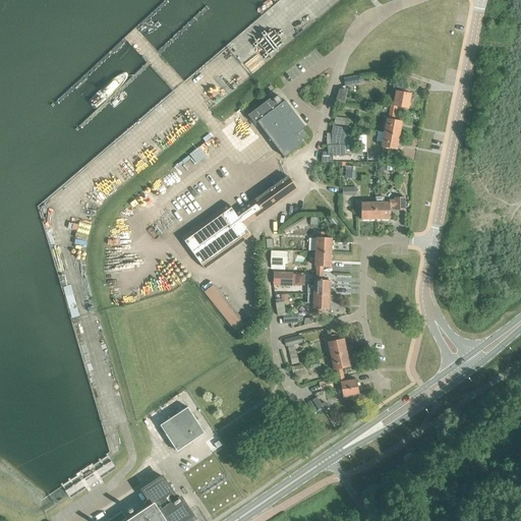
[(358,77),(357,76),(344,79),(345,87),(359,83),(358,77)]
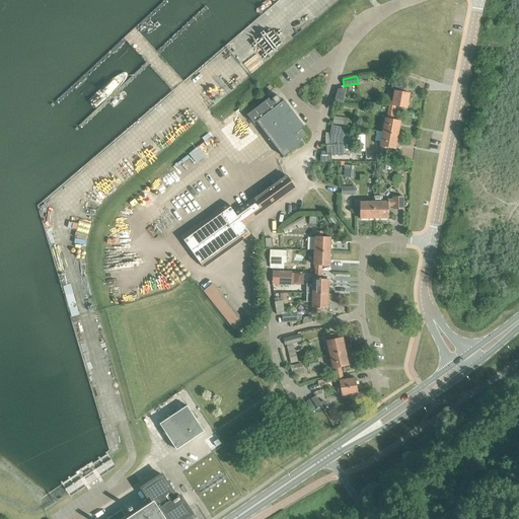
[(388,104),(387,110),(393,112),(394,106),(406,108),(409,93),(401,92),(401,80),(394,80),(394,90),(391,105),(388,104)]
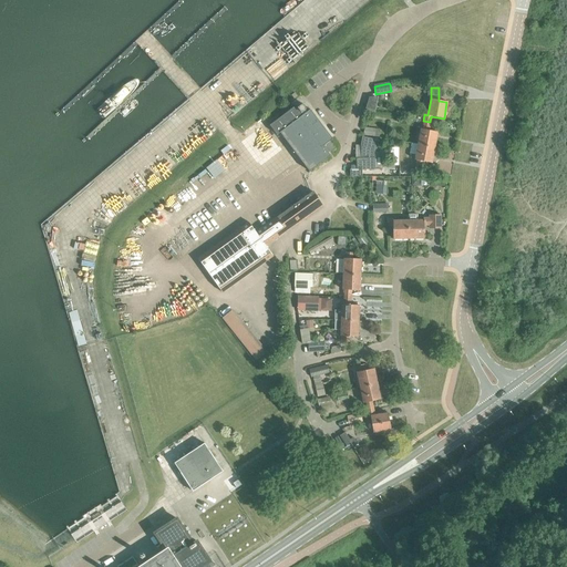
[(334,148),(329,142),(332,140),(310,110),(308,112),(302,104),(297,107),(298,109),(296,111),(294,107),(269,125),(277,135),(280,133),(309,172),(330,156),(328,153),(334,148)]
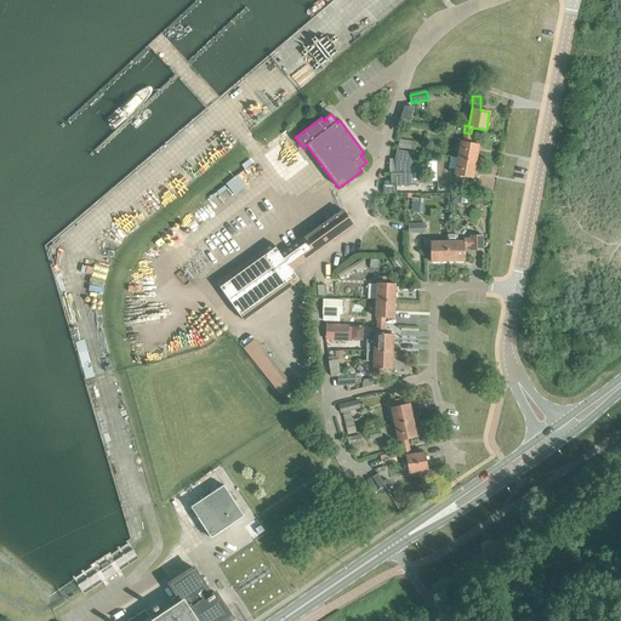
[(460,142),(457,159),(476,161),(478,144),(469,143),(471,134),(463,132),(462,142),(460,142)]
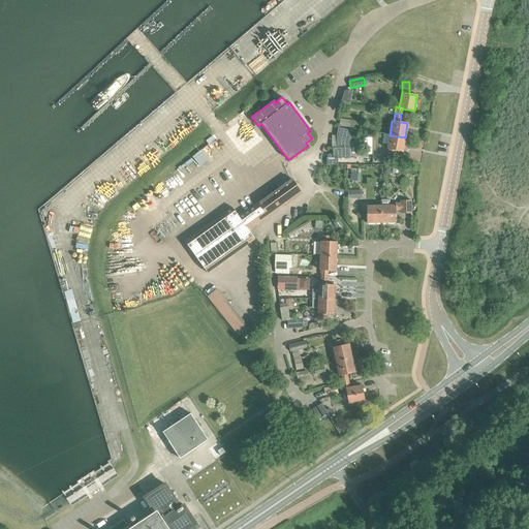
[(225,132),(242,153),(261,137),(254,127),(249,130),(241,120),(225,132)]
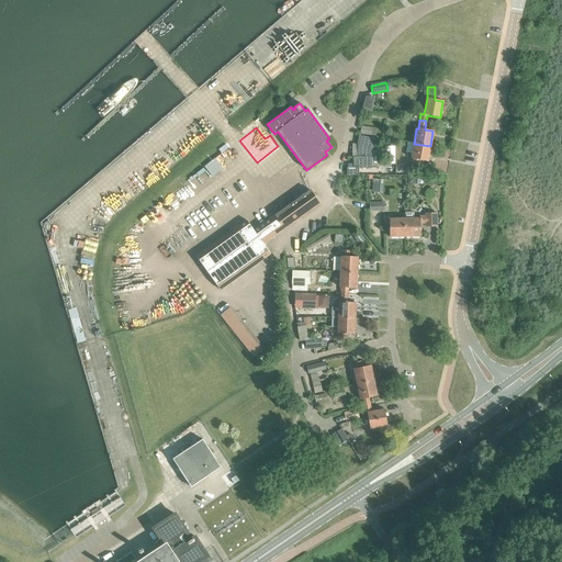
[(430,146),(414,144),(411,159),(413,159),(412,165),(418,166),(419,160),(427,161),(430,146)]
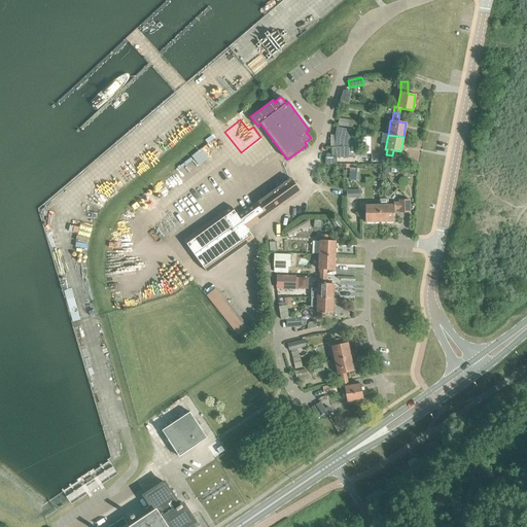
[(330,157),(348,157),(348,147),(330,147),(330,157)]
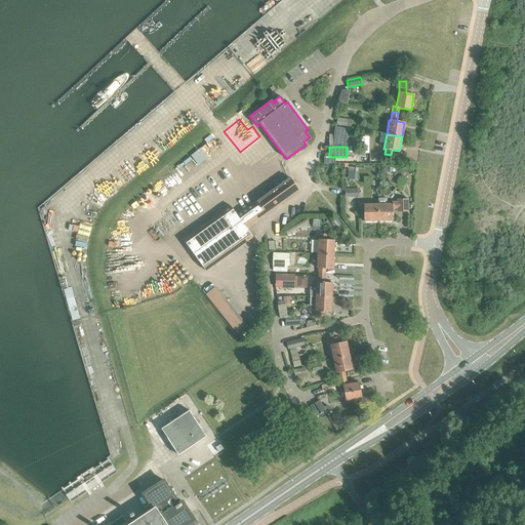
[(266,213),(298,190),(289,177),(256,201),(257,202),(253,205),(252,204),(237,215),(230,206),(184,240),(206,272),(253,238),(246,229),(261,217),(260,216),(266,213)]
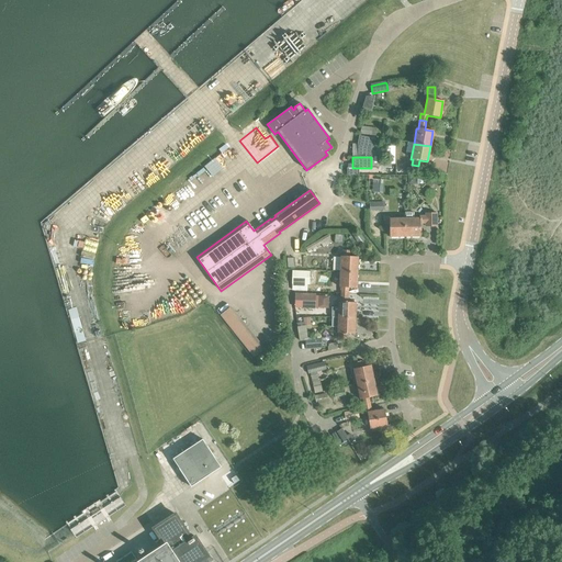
[(419,218),(404,220),(404,236),(419,236),(419,224),(425,224),(425,227),(436,226),(436,213),(425,214),(425,216),(419,216),(419,218)]
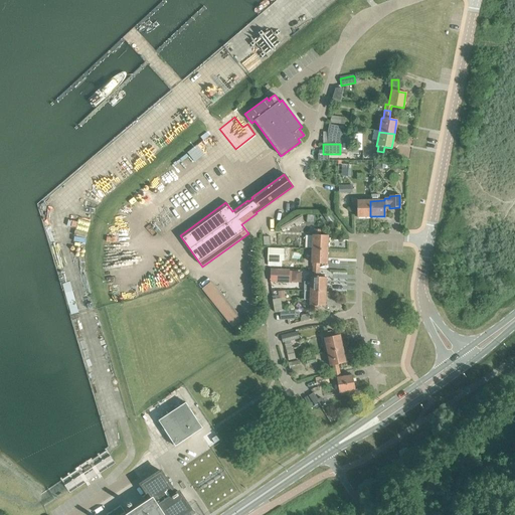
[(370,216),(370,201),(357,201),(357,199),(351,199),(351,205),(356,205),(356,217),(370,216)]
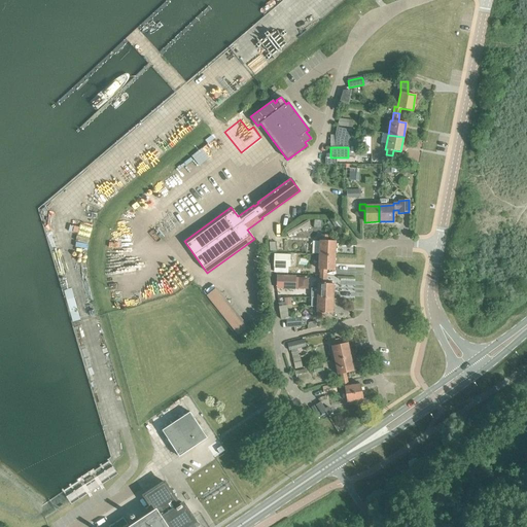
[(337,219),(331,223),(338,231),(343,226),(337,219)]
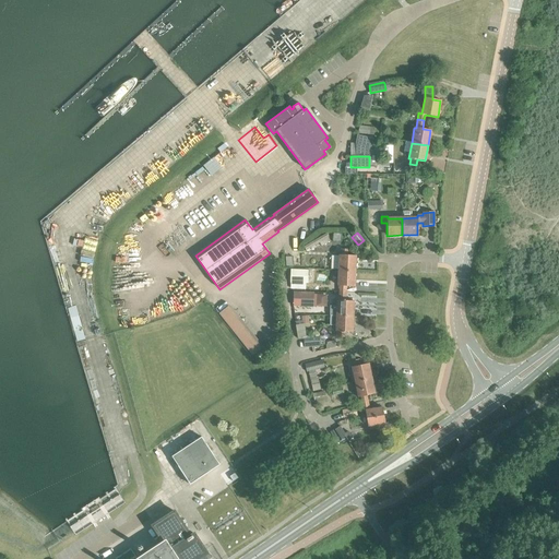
[(325,234),(304,247),(306,251),(319,242),(321,247),(330,241),(325,234)]
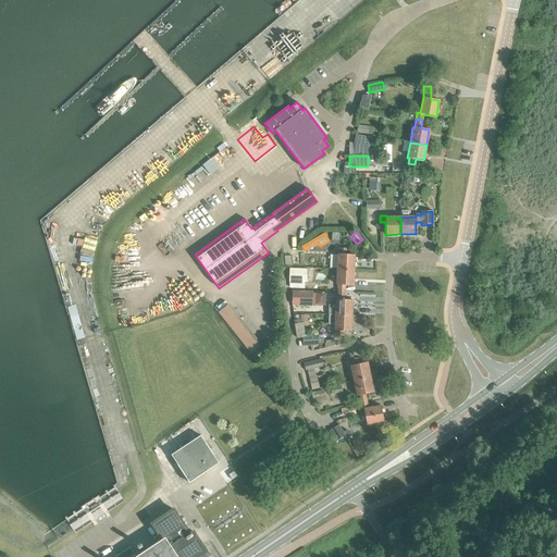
[(337,255),(337,270),(354,270),(354,255),(346,255),(346,248),(339,248),(339,255),(337,255)]
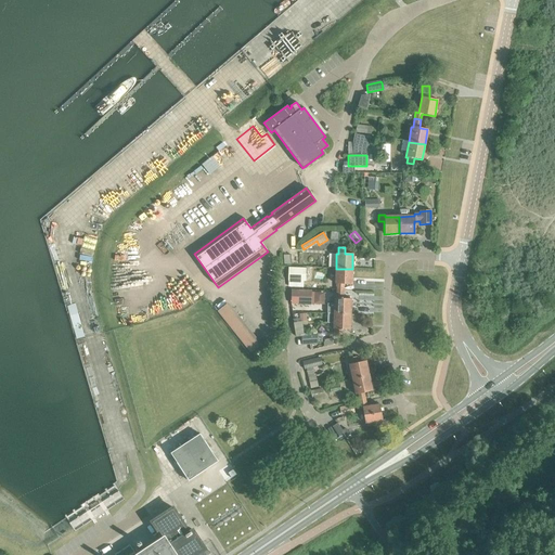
[(288,281),(304,282),(306,282),(306,268),(288,268),(288,281)]
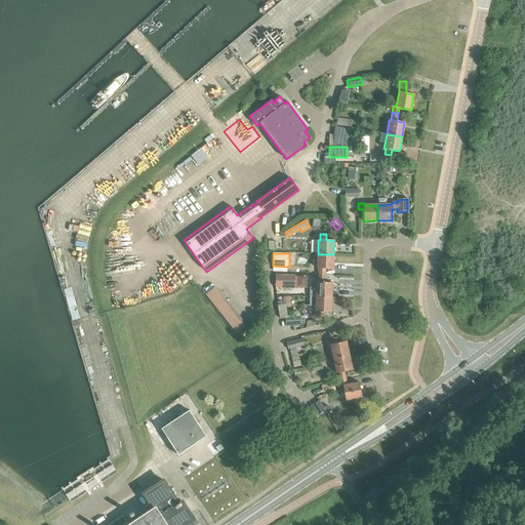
[(319,269),(318,276),(324,276),(325,269),(332,270),(333,254),(318,254),(317,269),(319,269)]
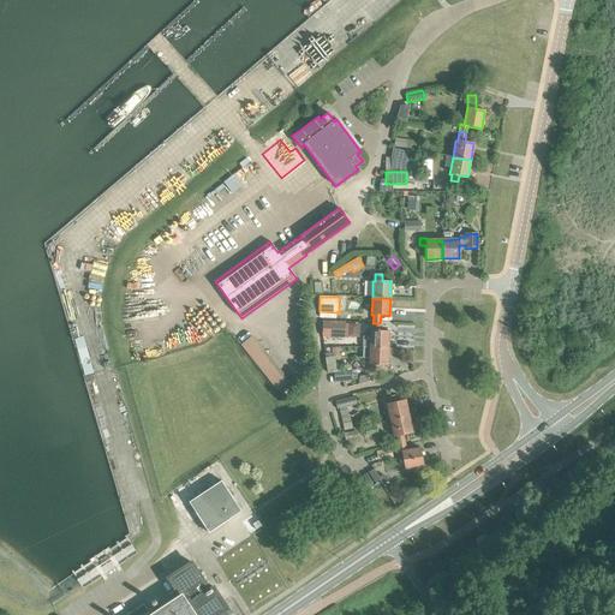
[(371,330),(370,347),(388,348),(389,332),(380,330),(380,323),(372,323),(372,330),(371,330)]
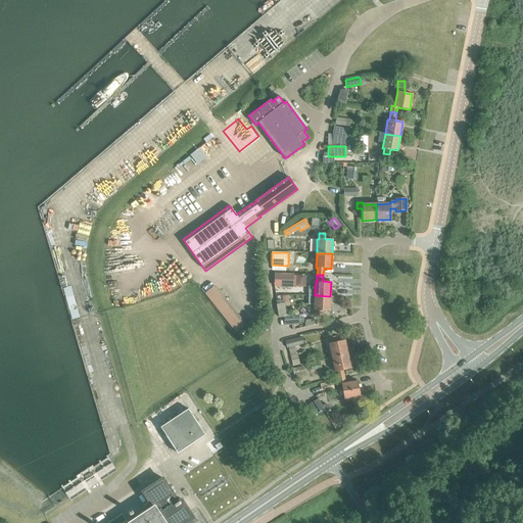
[(205,294),(236,333),(244,328),(212,288),(205,294)]
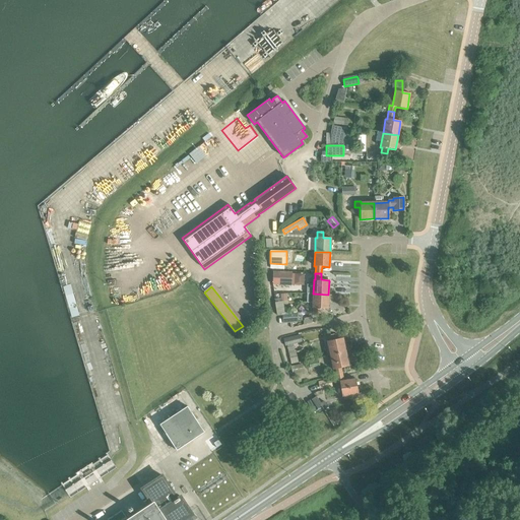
[(328,295),(313,294),(312,308),(314,309),(314,314),(320,314),(320,309),(328,309),(328,295)]
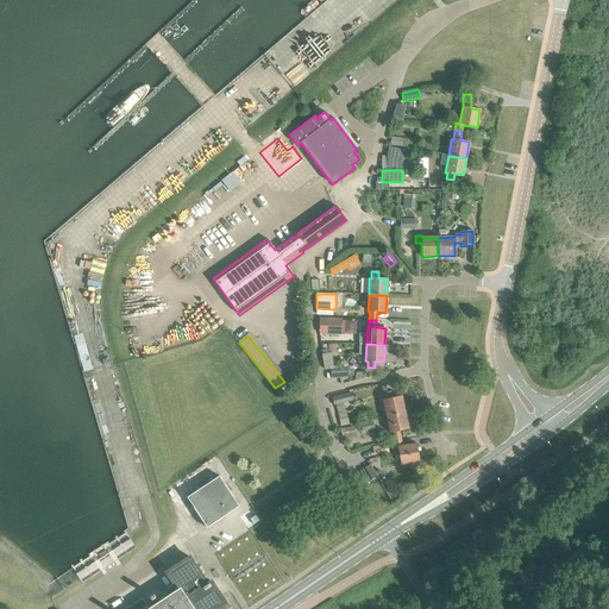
[(332,369),(332,378),(349,377),(349,368),(332,369)]
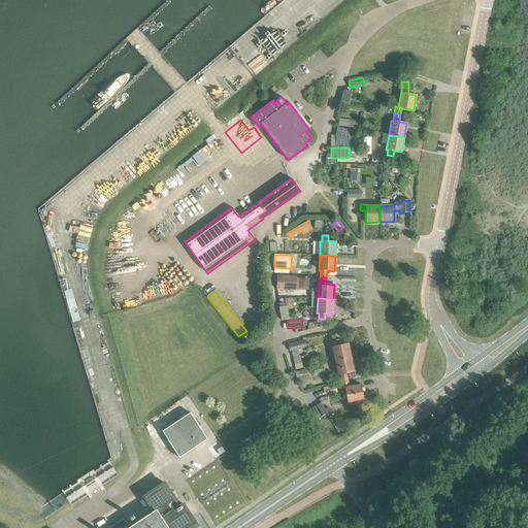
[(288,343),(290,351),(306,347),(304,339),(288,343)]
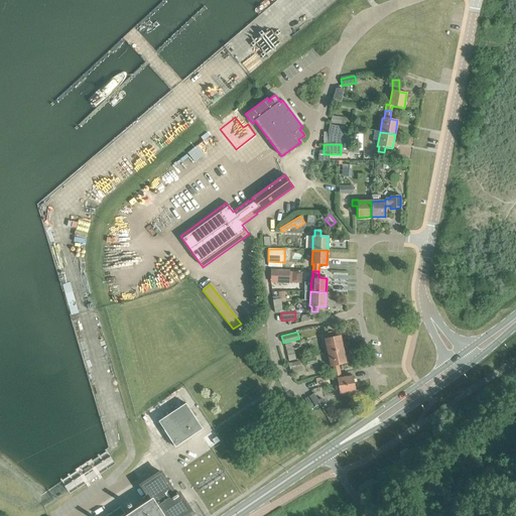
[(325,339),(328,353),(343,350),(340,336),(332,337),(331,332),(325,334),(326,339),(325,339)]
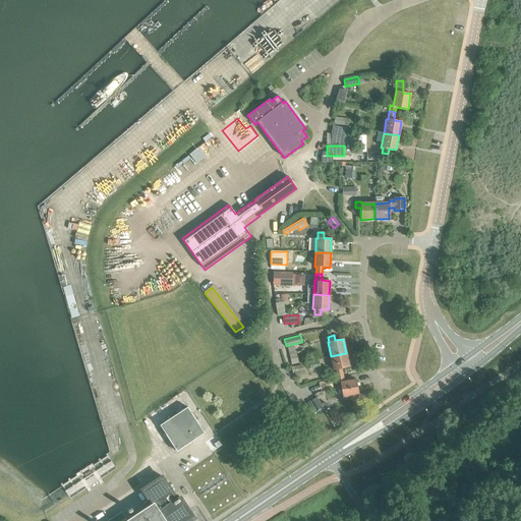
[(335,370),(337,378),(343,377),(341,368),(349,367),(346,353),(331,356),(334,370),(335,370)]
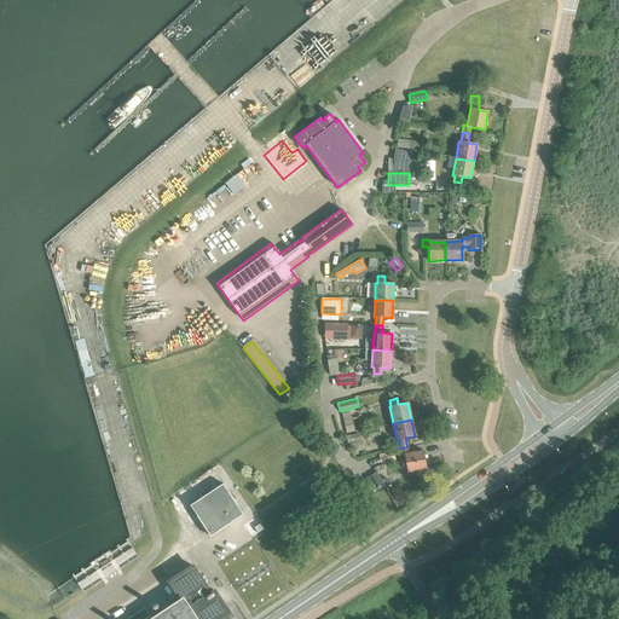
[(347,437),(350,445),(362,443),(359,434),(347,437)]
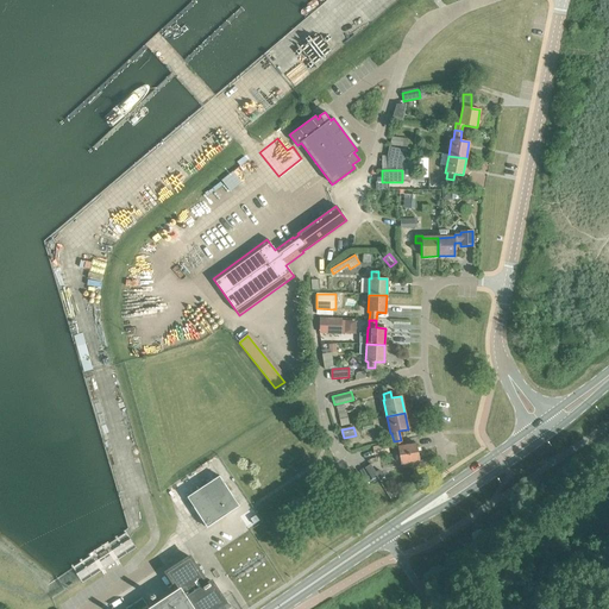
[(401,440),(394,441),(395,449),(397,447),(401,464),(419,462),(416,444),(402,446),(401,440)]
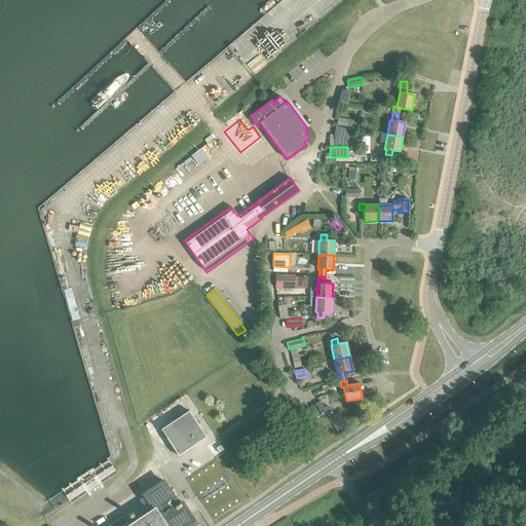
[(321,402),(315,405),(321,413),(324,411),(327,415),(327,416),(332,413),(328,406),(325,408),(321,402)]
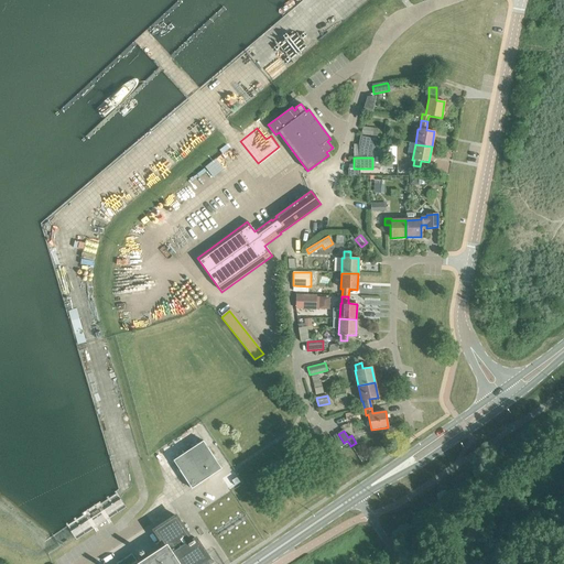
[(170,464),(187,492),(217,473),(198,444),(170,464)]
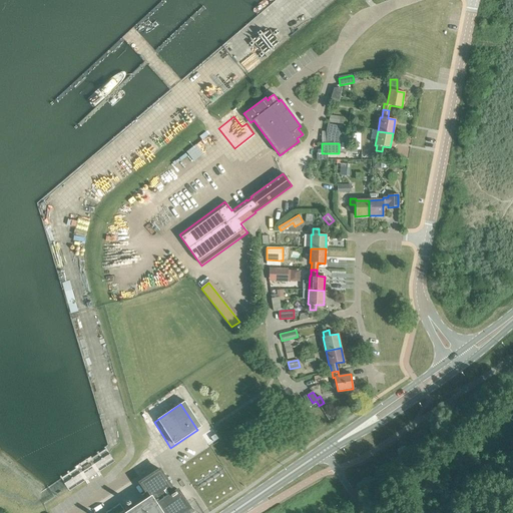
[(188,512),(186,510),(189,508),(177,490),(174,492),(159,469),(140,482),(150,498),(143,503),(142,502),(135,506),(136,508),(129,512),(128,511),(125,512),(121,512),(124,511),(119,503),(105,512),(188,512)]
